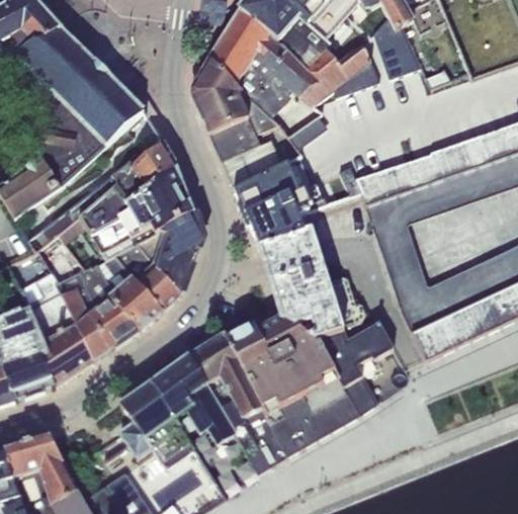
[(17,0),(0,9),(0,61),(7,58),(8,61),(13,58),(11,56),(60,28),(41,8),(34,0),(17,0)]
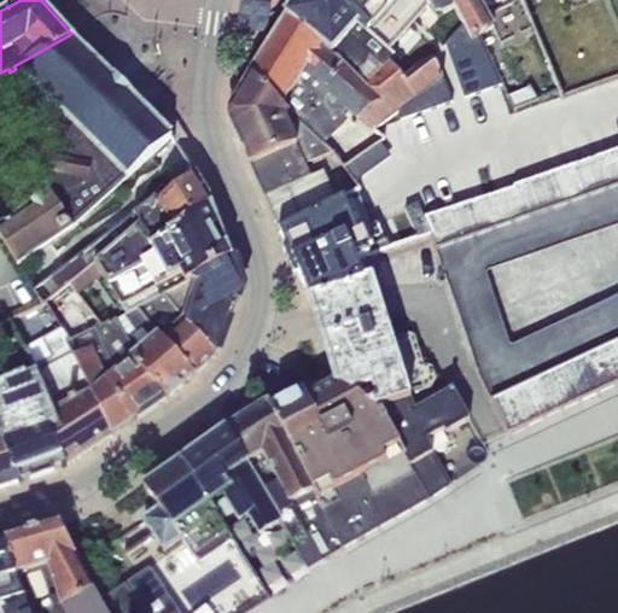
[(357,74),(392,112),(398,107),(443,74),(429,52),(404,70),(392,58),(396,53),(390,47),(357,18),(337,0),(296,0),(286,11),(357,74)]
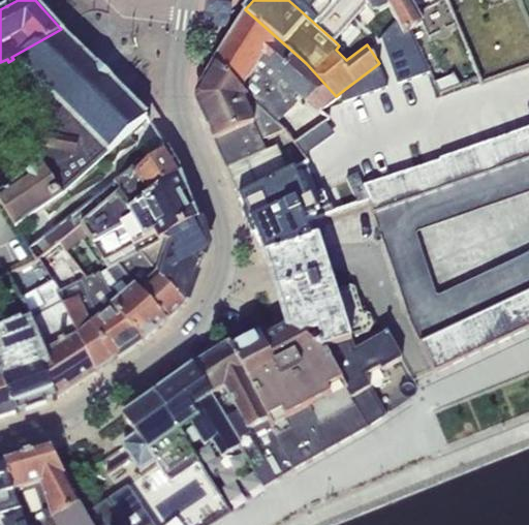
[(288,0),(306,16),(334,40),(368,0),(375,10),(383,5),(380,0),(288,0)]
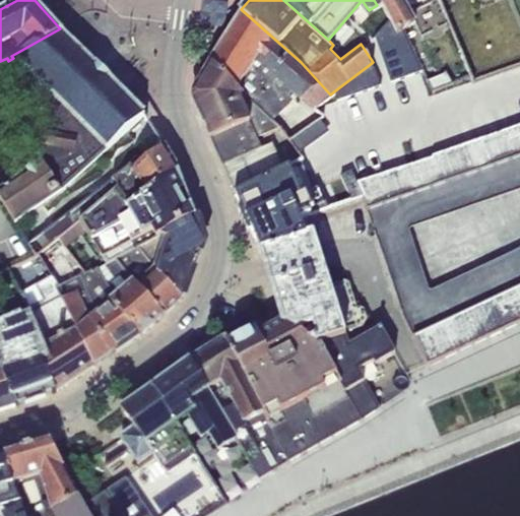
[(374,0),(377,5),(382,2),(390,17),(397,29),(415,18),(404,0),(374,0)]
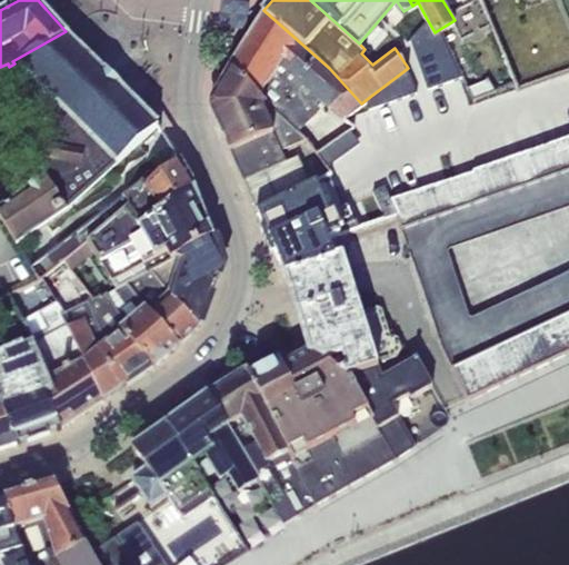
[(263,10),(230,65),(298,130),(321,106),(317,101),(319,99),(328,108),(330,106),(343,117),(361,103),(329,68),(263,10)]
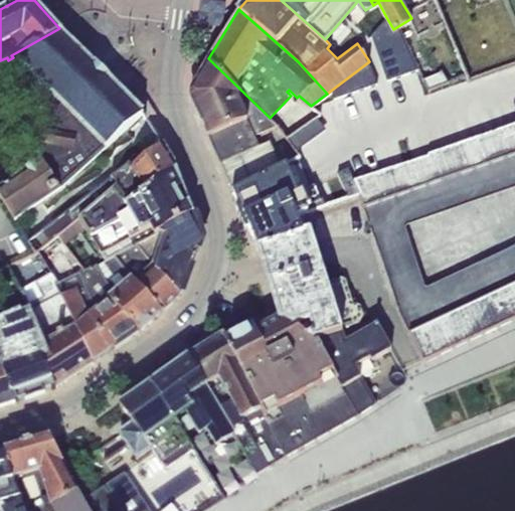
[(393,29),(386,17),(372,33),(388,77),(418,65),(400,25),(393,29)]
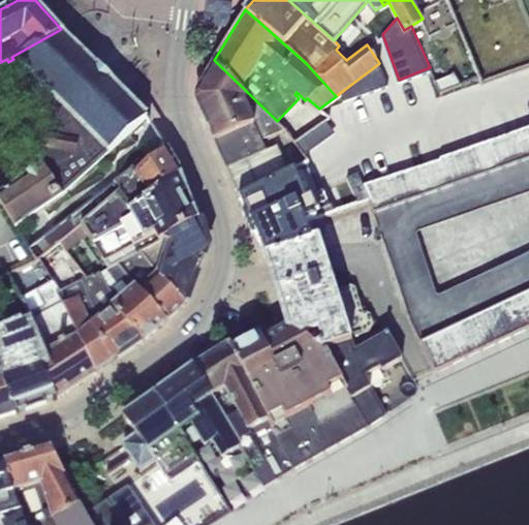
[(7,59),(0,62),(0,63),(53,115),(40,123),(39,127),(34,126),(31,143),(36,144),(35,150),(41,159),(0,187),(0,197),(14,221),(64,190),(146,116),(148,118),(149,118),(147,114),(104,71),(61,29),(11,57),(13,59),(8,62),(7,59)]
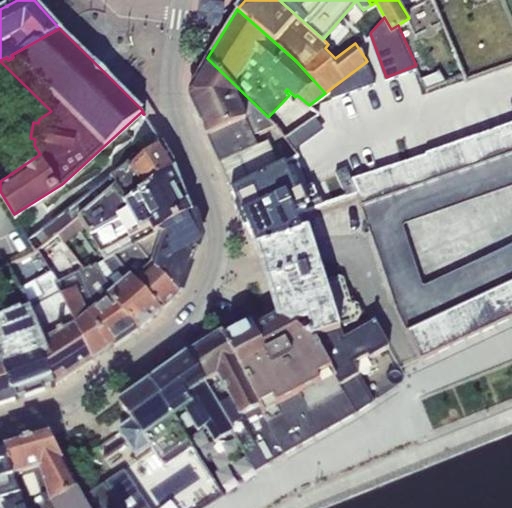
[(268,117),(207,58),(191,87),(190,88),(190,89),(190,90),(190,91),(190,92),(190,94),(191,95),(231,185),(280,164),(278,160),(268,138),(258,143),(253,133),(275,123),(268,117)]
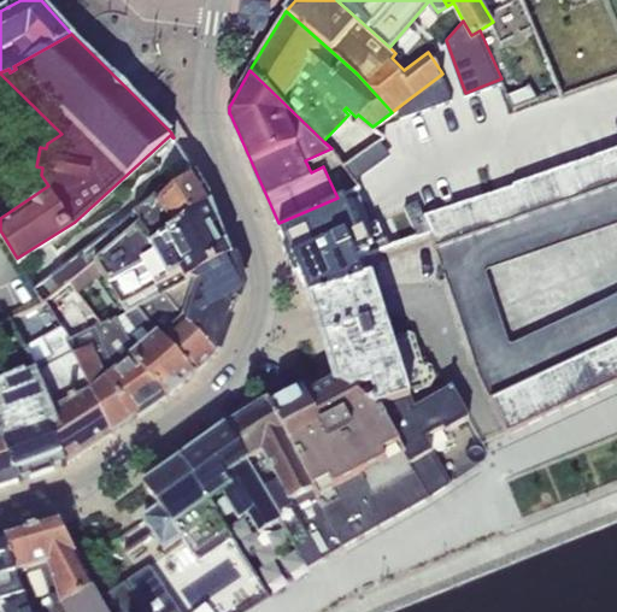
[(442,74),(398,107),(401,113),(453,96),(442,74)]
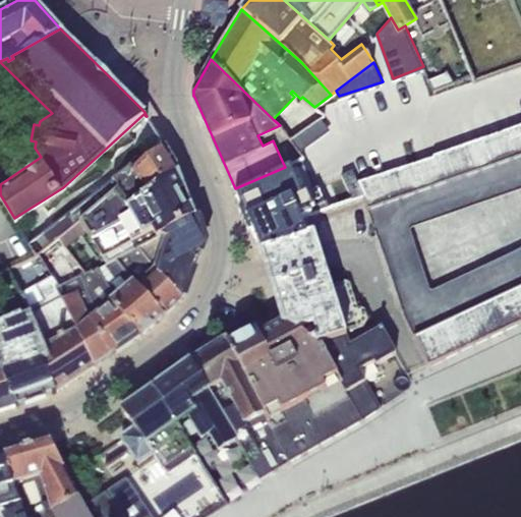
[(447,70),(429,77),(435,89),(454,81),(447,70)]
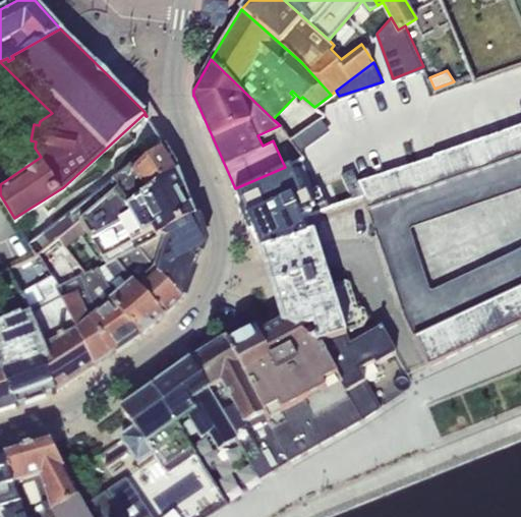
[(321,116),(290,138),(299,151),(330,129),(321,116)]
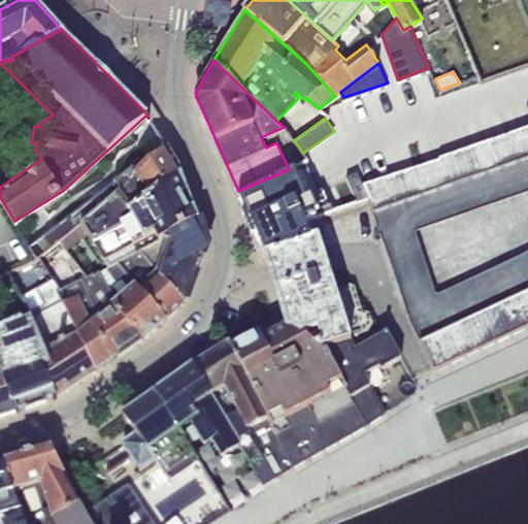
[(369,196),(410,318),(434,368),(527,324),(527,249),(438,292),(435,291),(416,230),(418,227),(527,188),(527,125),(438,156),(425,161),(366,182),(371,195),(369,196)]
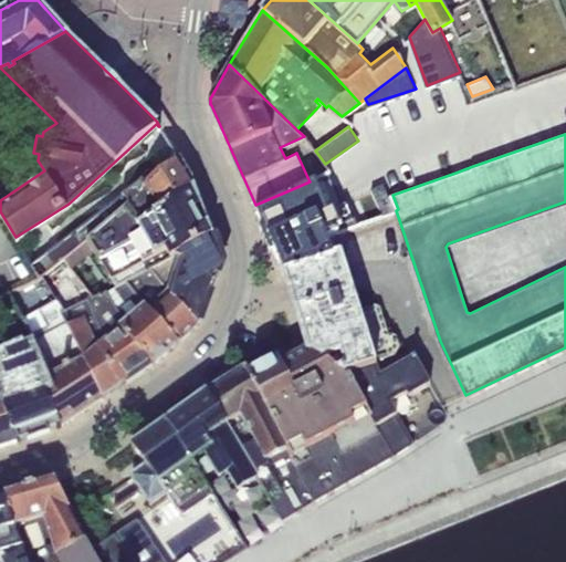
[(195,181),(179,157),(146,180),(143,176),(32,260),(41,273),(63,256),(86,236),(94,248),(195,181)]
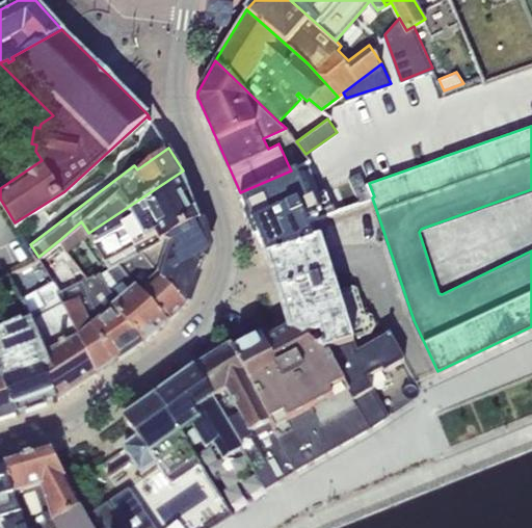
[(240,192),(267,254),(316,237),(308,222),(338,211),(327,187),(322,189),(310,158),(289,166),(291,170),(240,192)]
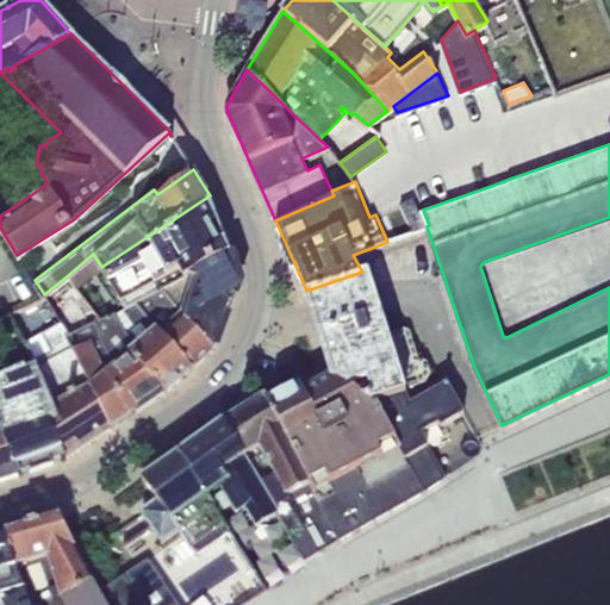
[(230,250),(210,195),(101,267),(125,305),(136,299),(161,286),(230,250)]
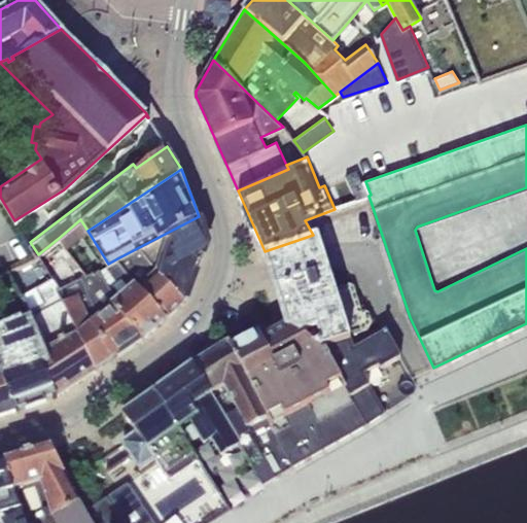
[(357,169),(346,174),(358,200),(369,196),(371,195),(365,181),(363,182),(357,169)]
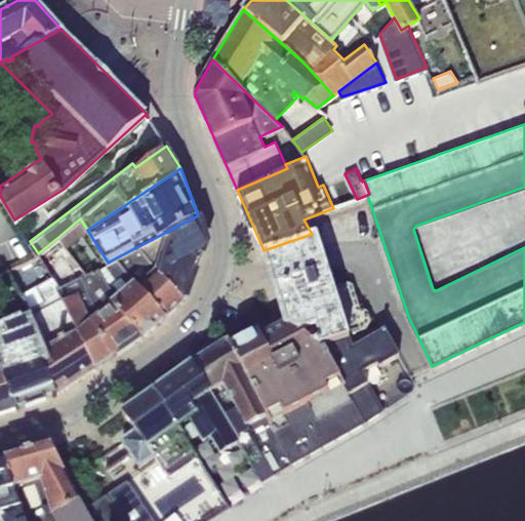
[(206,240),(198,215),(138,246),(185,297),(186,297),(189,288),(188,287),(194,272),(195,272),(197,266),(196,266),(201,253),(203,249),(201,248),(204,243),(204,244),(206,240)]
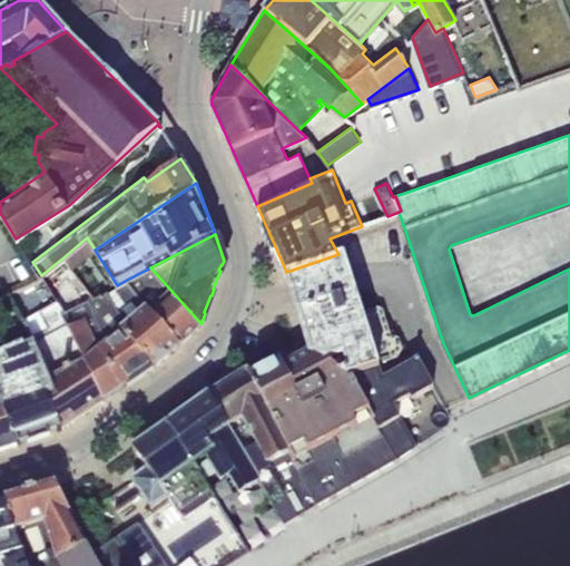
[(95,250),(87,237),(64,257),(72,269),(95,250)]
